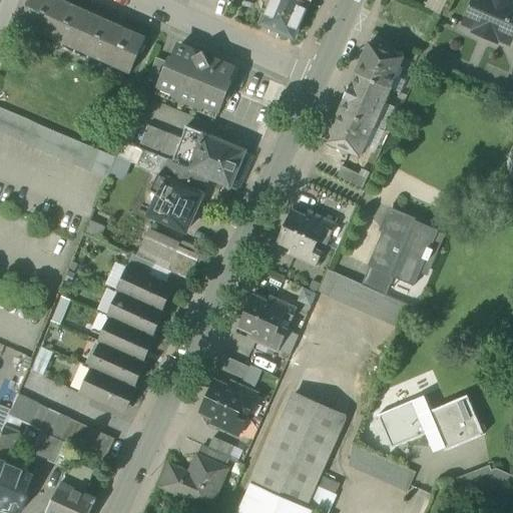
[(30,0),(20,24),(75,49),(90,15),(56,0),(30,0)]
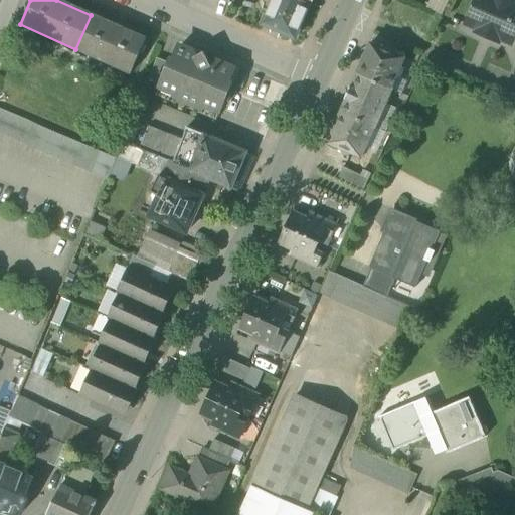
[(295,38),(310,5),(294,0),(272,0),(262,23),(295,38)]
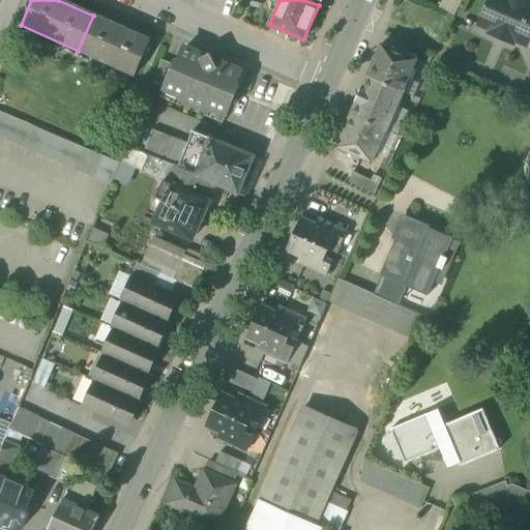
[(442,0),(439,7),(455,13),(461,0),(442,0)]
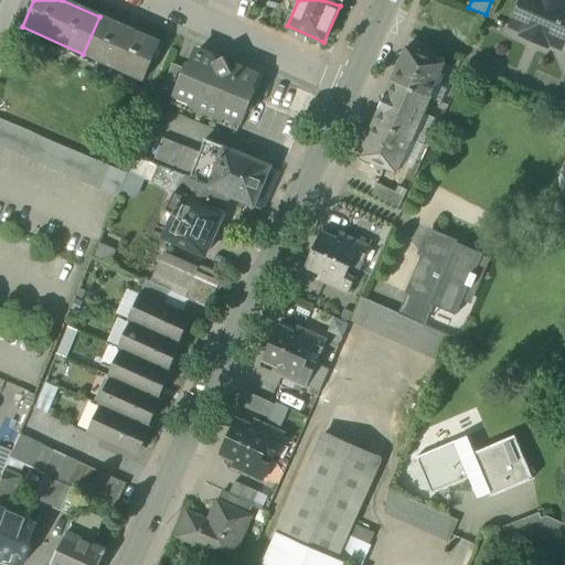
[(547,43),(560,49),(564,36),(564,1),(562,0),(522,0),(511,28),(523,33),(522,36),(546,46),(547,43)]
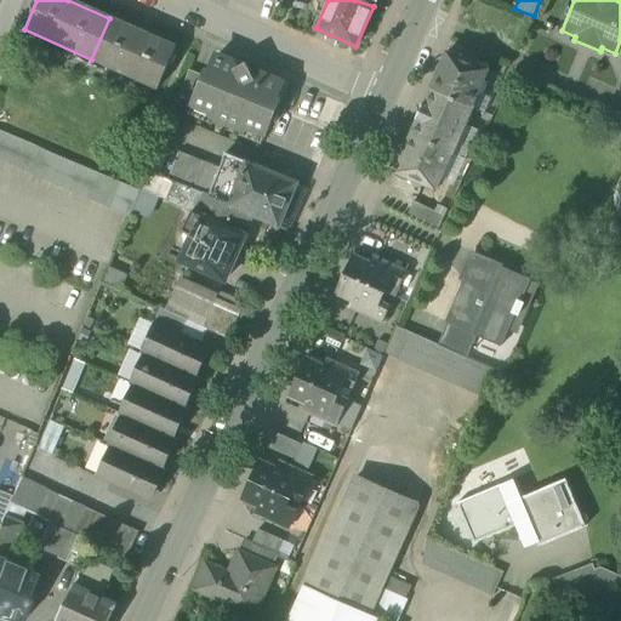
[(176,49),(109,18),(91,60),(158,89),(176,49)]
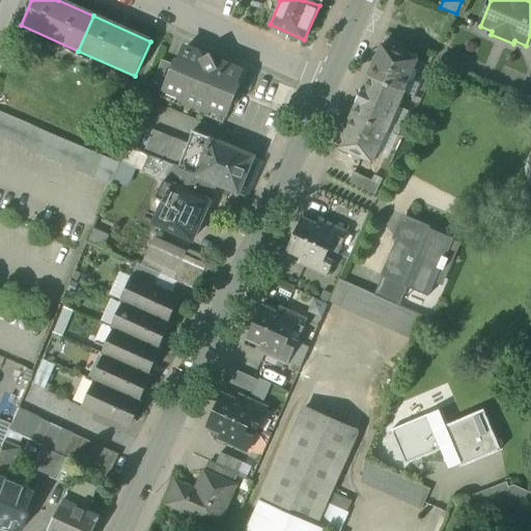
[(382,46),(368,78),(403,93),(418,61),(382,46)]
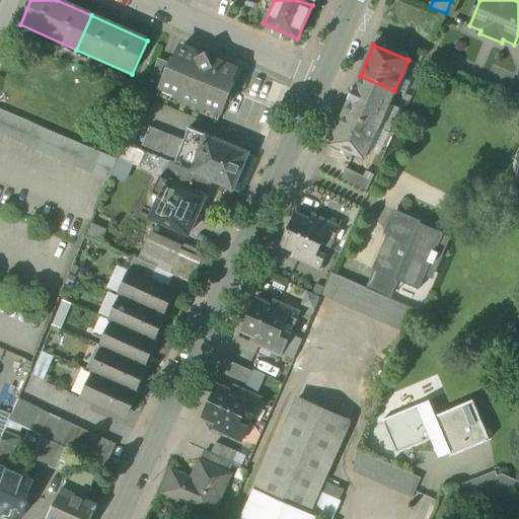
[(207,106),(221,112),(231,89),(228,88),(235,70),(218,63),(212,66),(205,53),(197,58),(194,53),(180,48),(173,65),(170,64),(162,87),(161,87),(176,93),(177,99),(202,108),(207,106)]
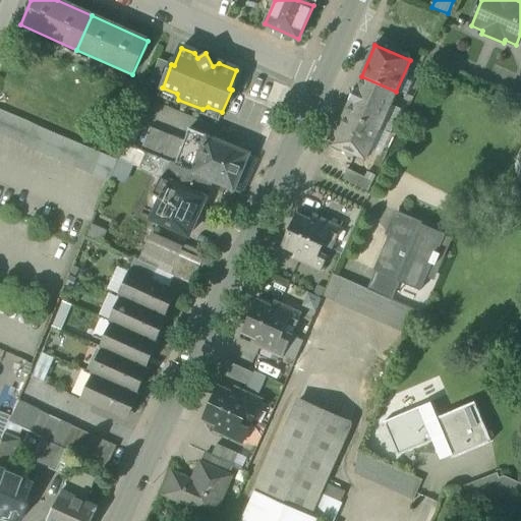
[(151,82),(163,88),(171,64),(158,59),(151,82)]
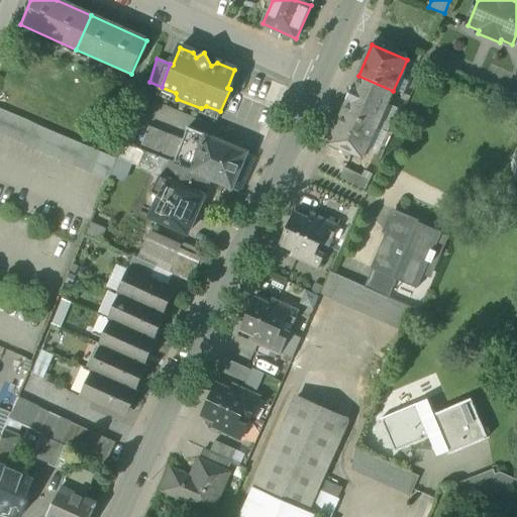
[(395,91),(393,91),(358,76),(342,113),(377,128),(378,128),(395,91)]
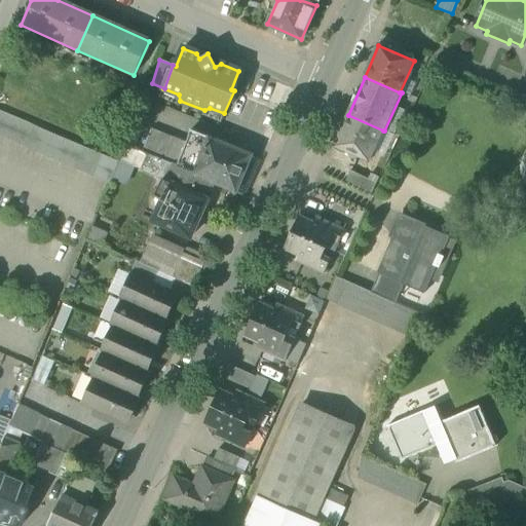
[(10,117),(0,112),(0,138),(1,139),(10,117)]
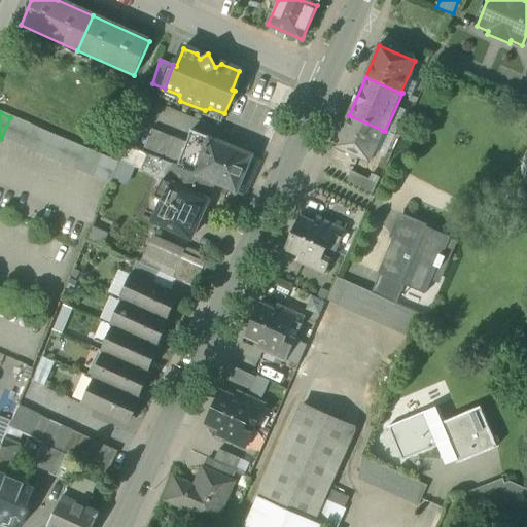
[(370,163),(384,131),(349,115),(335,147),(370,163)]
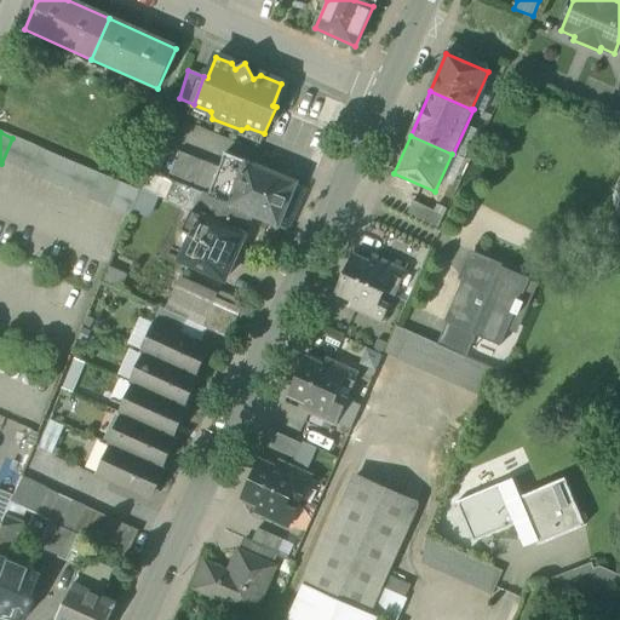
[(26,143),(12,138),(1,164),(15,168),(26,143)]
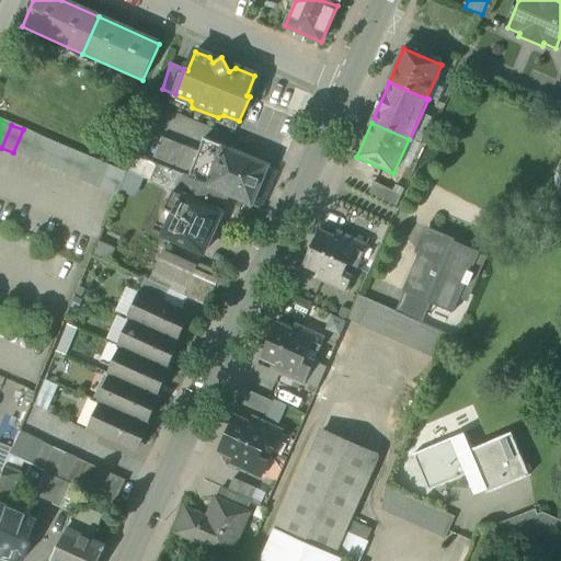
[(34,135),(23,129),(13,152),(24,158),(34,135)]
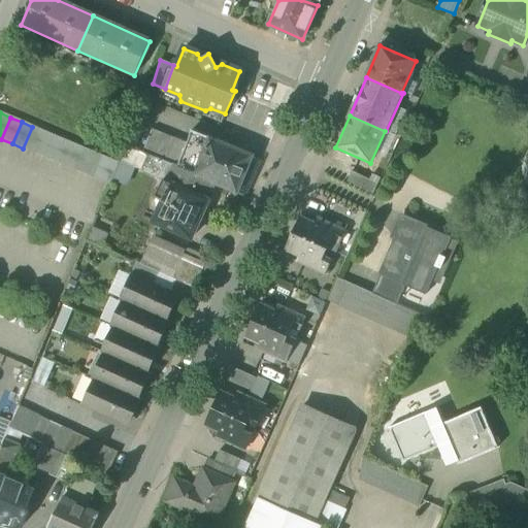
[(43,131),(32,127),(23,149),(34,153),(43,131)]
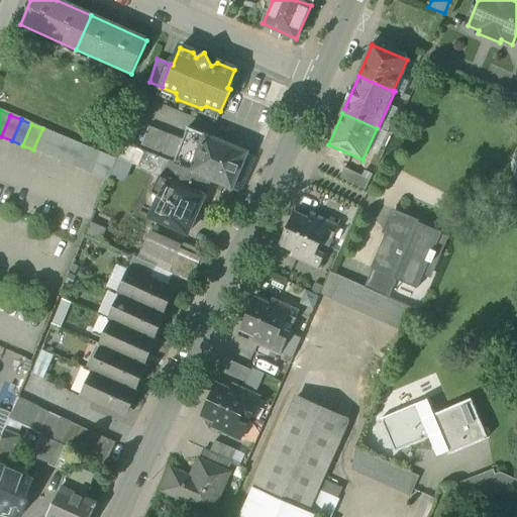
[(173,163),(182,140),(148,126),(139,149),(173,163)]
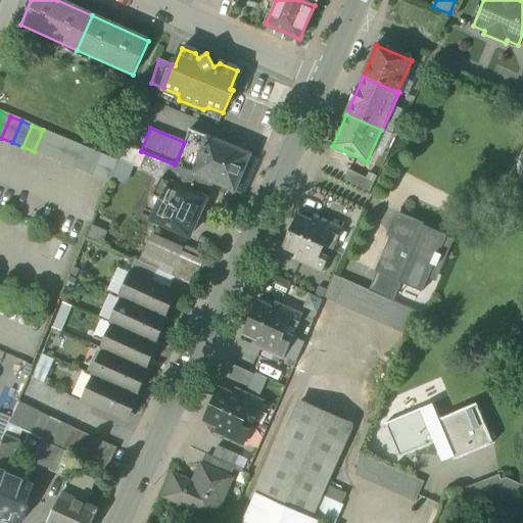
[(53,134),(43,130),(34,151),(44,156),(53,134)]
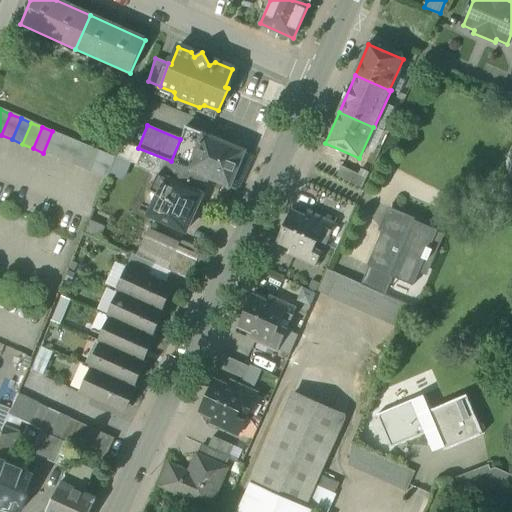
[(172,163),(189,170),(203,134),(185,127),(183,133),(183,134),(172,163)]
